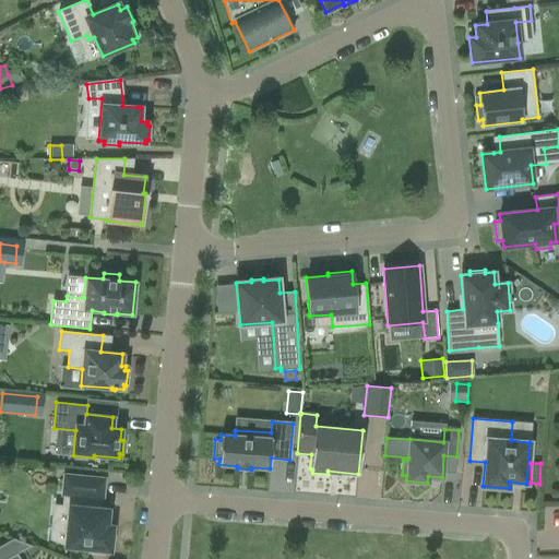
[(104,479),(64,476),(63,494),(68,495),(67,508),(69,508),(66,546),(87,548),(88,552),(103,554),(105,550),(109,550),(111,526),(106,526),(108,510),(98,509),(99,498),(102,498),(104,479)]
